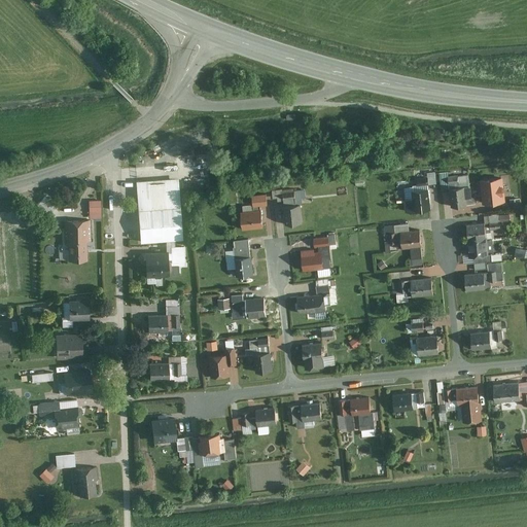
[(427,185),(435,184),(434,173),(426,174),(427,185)]
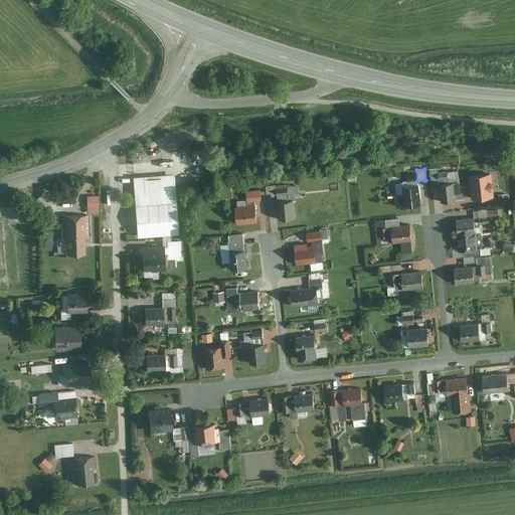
[(490,174),(471,176),(474,198),(492,196),(490,174)]
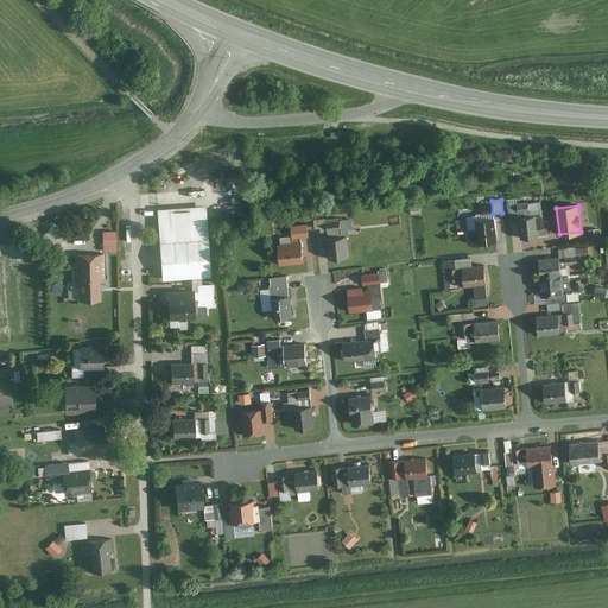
[(206,207),(156,210),(162,283),(210,279),(206,207)]
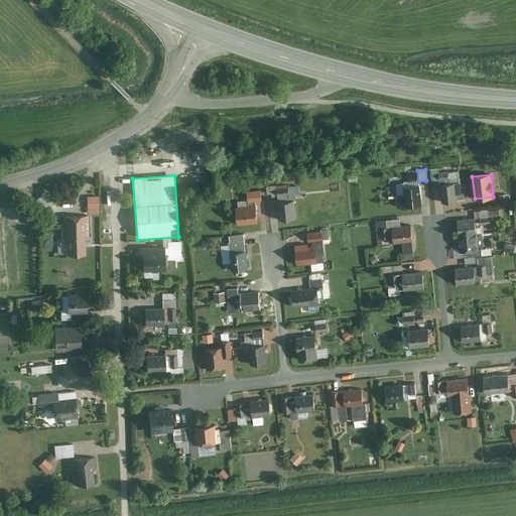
[(457,203),(455,184),(441,185),(442,204),(457,203)]
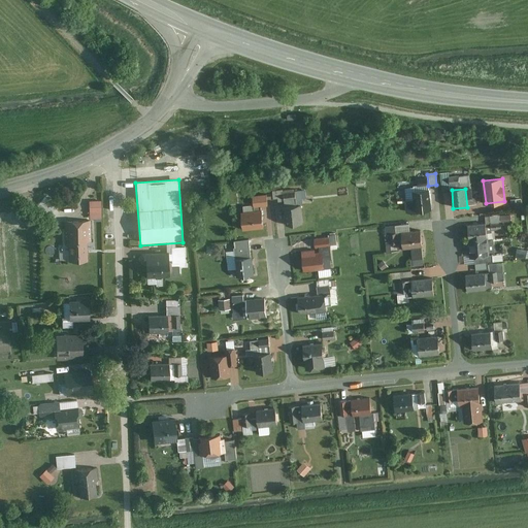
[(293,191),(273,193),(274,203),(294,201),(293,191)]
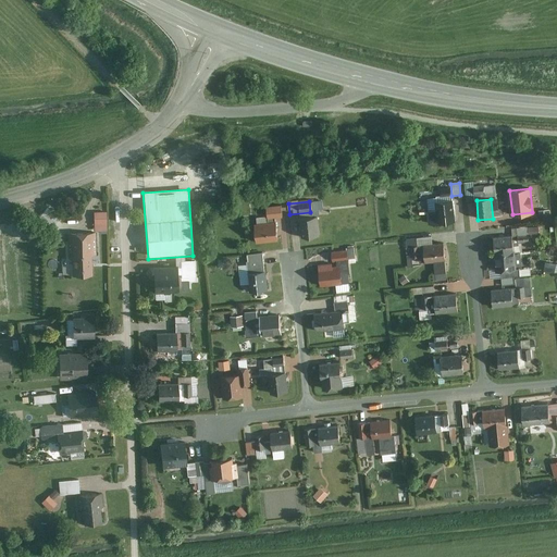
[(456,222),(454,202),(435,203),(437,224),(456,222)]
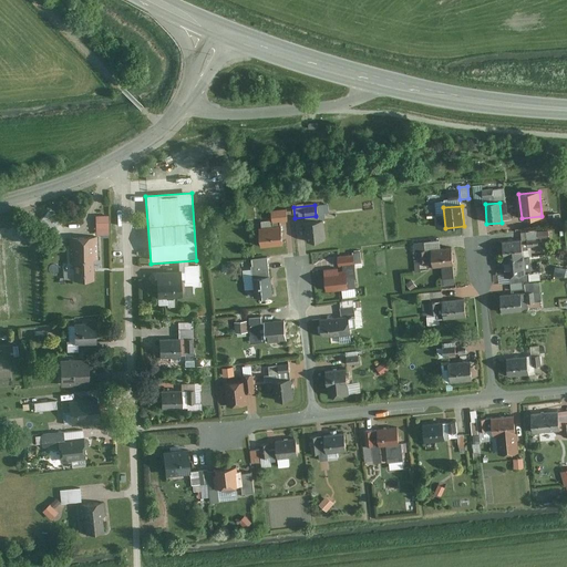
[(286,210),(271,212),(272,224),(287,223),(286,210)]
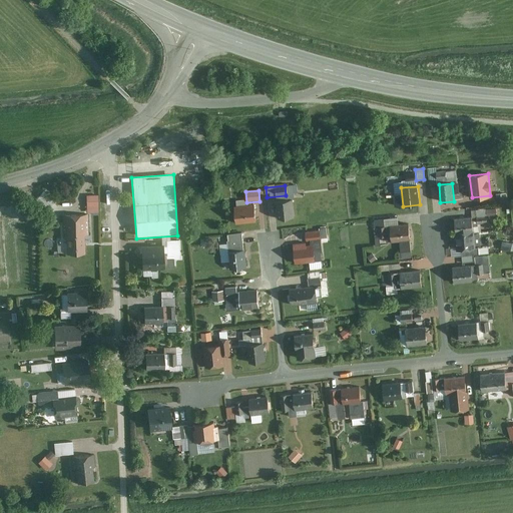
[(96,196),(86,196),(86,213),(96,213),(96,196)]
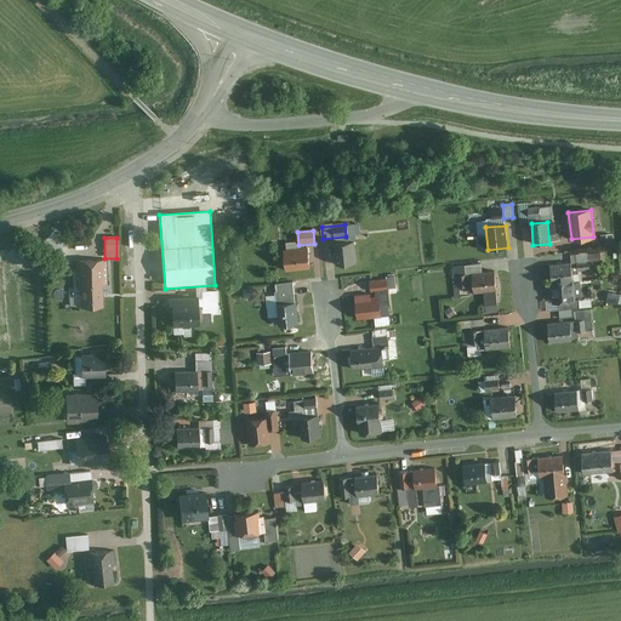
[(355,265),(353,244),(335,246),(336,266),(355,265)]
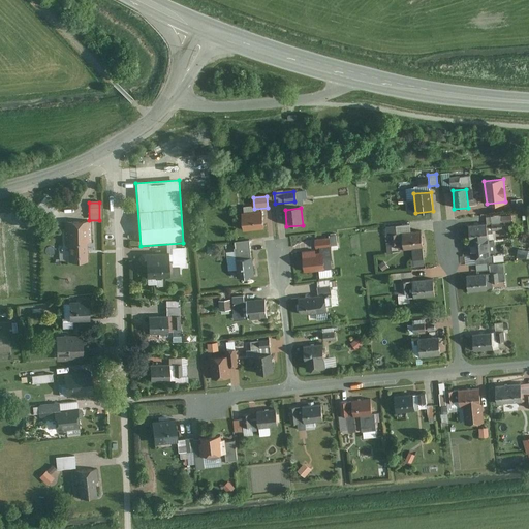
[(261,211),(242,213),(244,231),(263,229),(261,211)]
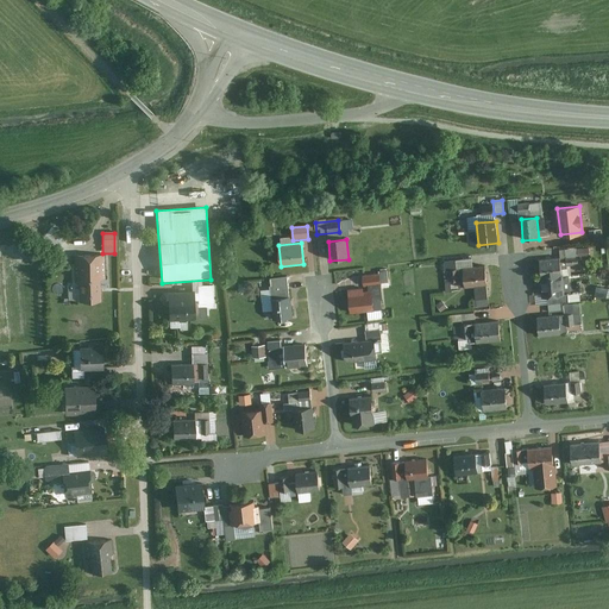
[(102,256),(77,257),(79,303),(99,303),(99,281),(104,281),(102,256)]
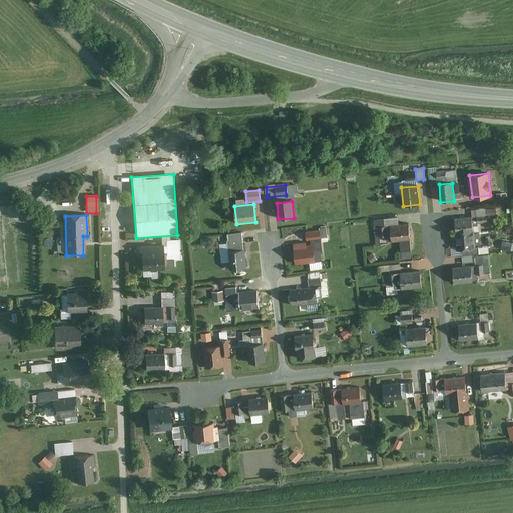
[(472,217),(454,218),(457,249),(461,249),(475,247),(478,247),(481,247),(479,233),(473,234),(473,232),(473,226),(478,225),(478,223),(477,216),(472,217)]
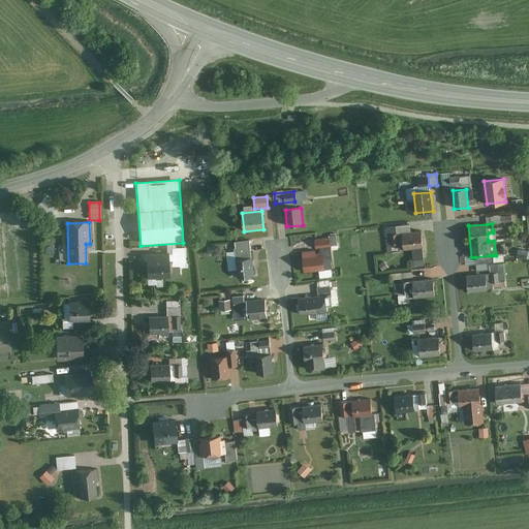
[(424,260),(421,232),(409,235),(408,226),(389,228),(390,236),(401,235),(403,251),(410,250),(412,261),(424,260)]
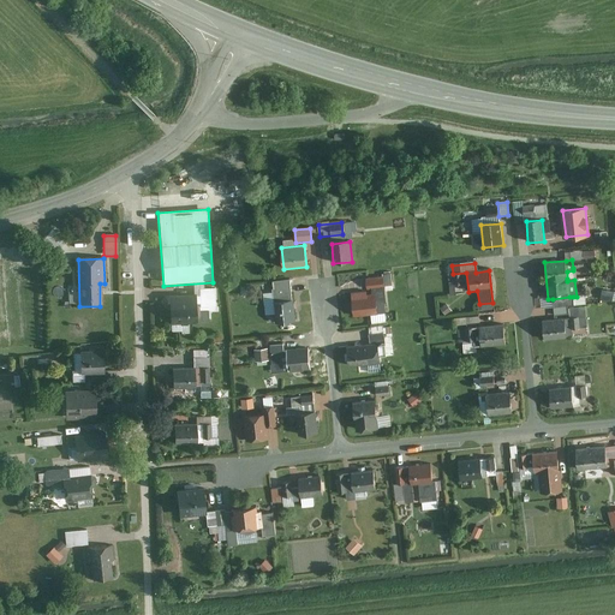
[(383,278),(365,280),(366,291),(384,288),(383,278)]
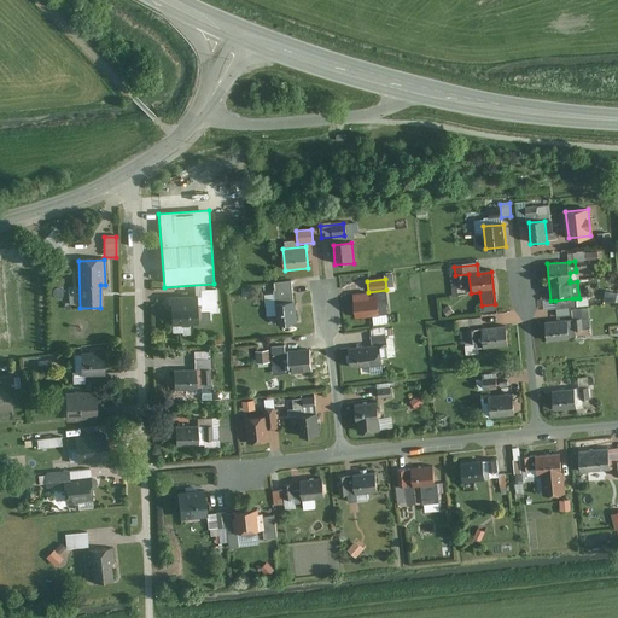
[(296,316),(292,281),(272,284),(273,293),(263,295),(267,327),(291,325),(296,316)]
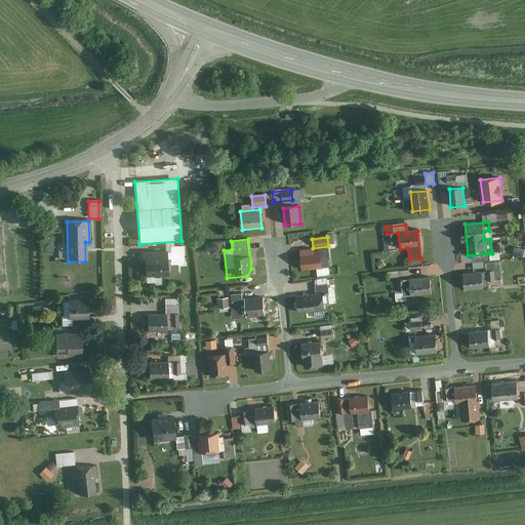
[(215,259),(214,248),(205,249),(207,260),(215,259)]
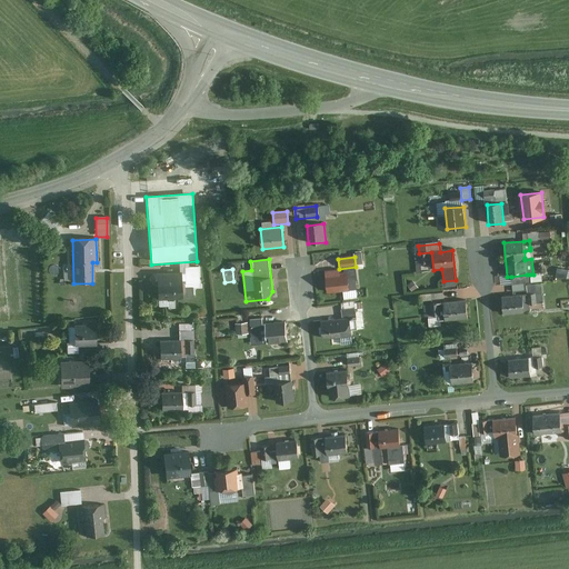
[(567,270),(556,269),(555,278),(566,279),(567,270)]
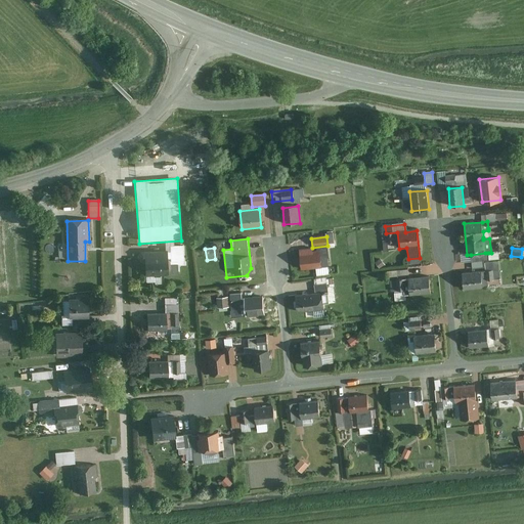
[(311,250),(300,251),(301,270),(321,269),(320,251),(311,252),(311,250)]
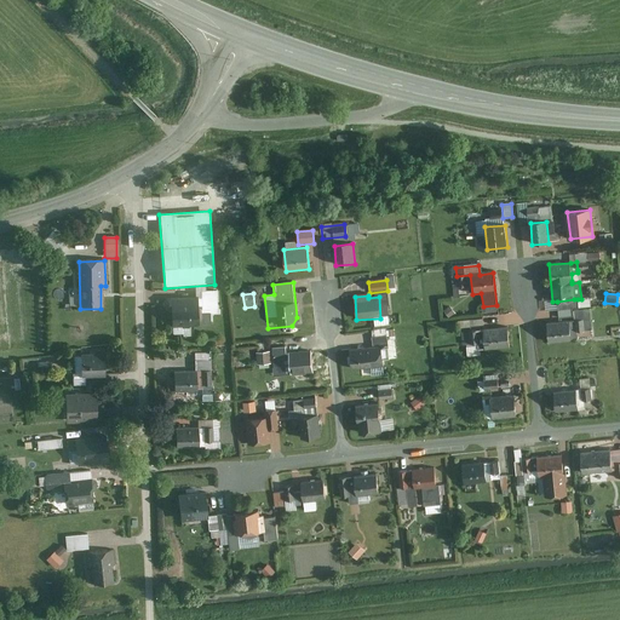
[(197,298),(162,300),(162,308),(171,308),(173,338),(191,337),(191,328),(200,328),(197,298)]
